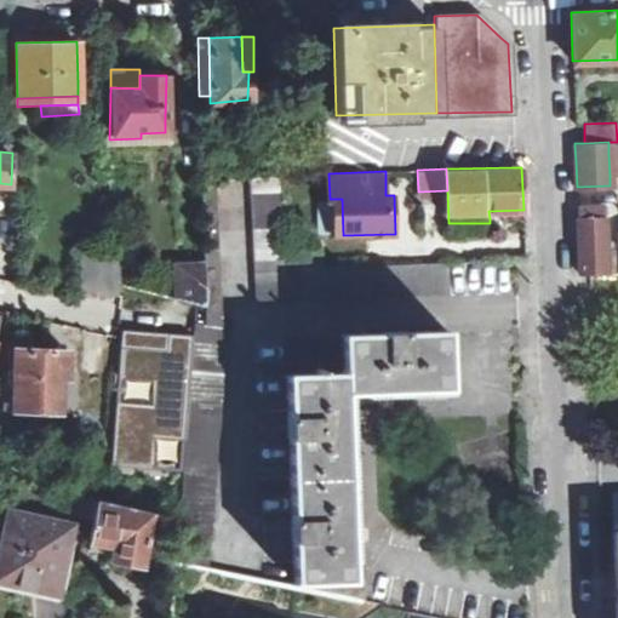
[(281,175),(250,176),(256,298),(442,291),(444,291),(441,262),(320,267),(286,268),(285,250),(281,175)]
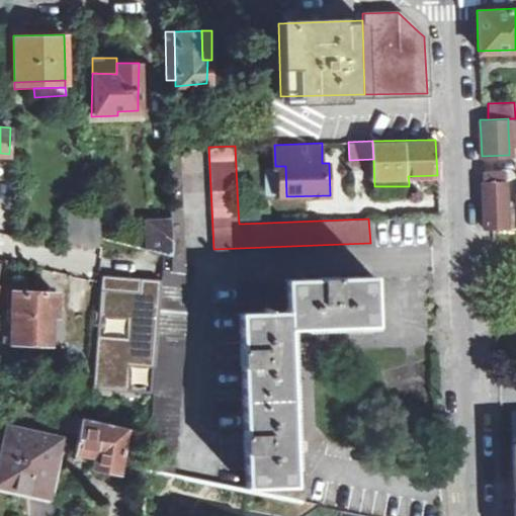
[(172,254),(172,269),(186,271),(183,218),(179,147),(169,148),(171,210),(171,220),(172,254)]
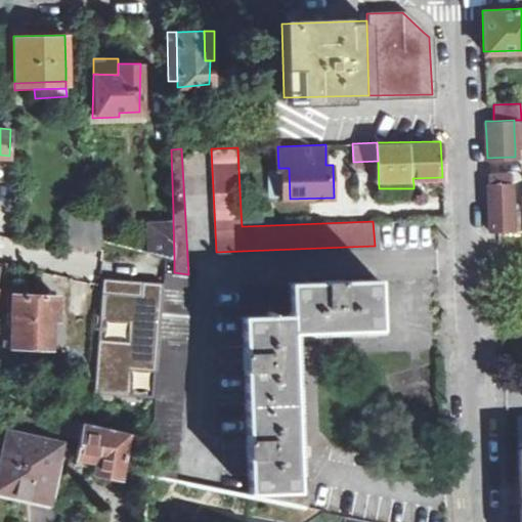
[(489,231),(521,229),(521,209),(511,209),(510,172),(487,173),(489,231)]
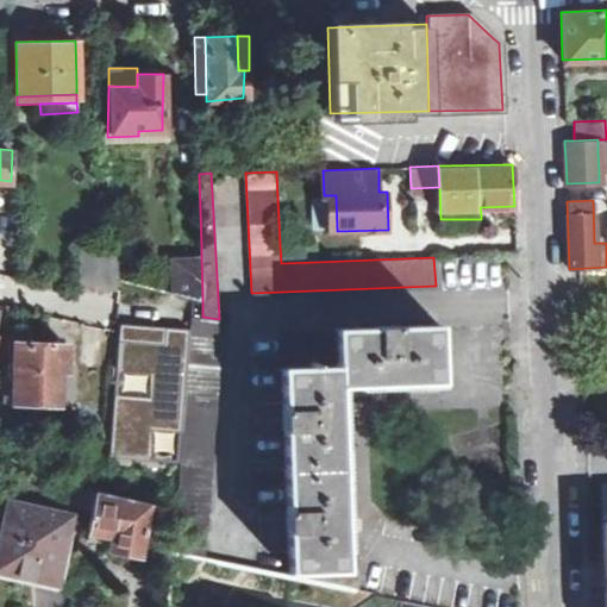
[(280,245),(281,263),(314,262),(314,244),(280,245)]
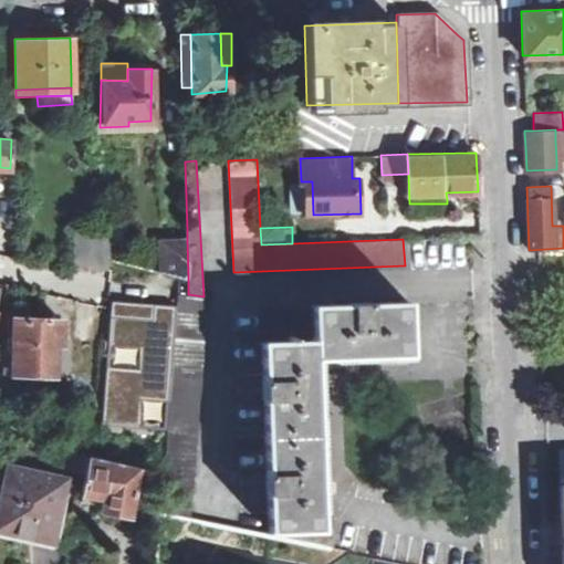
[(70,262),(106,269),(107,260),(105,233),(74,229),(70,262)]
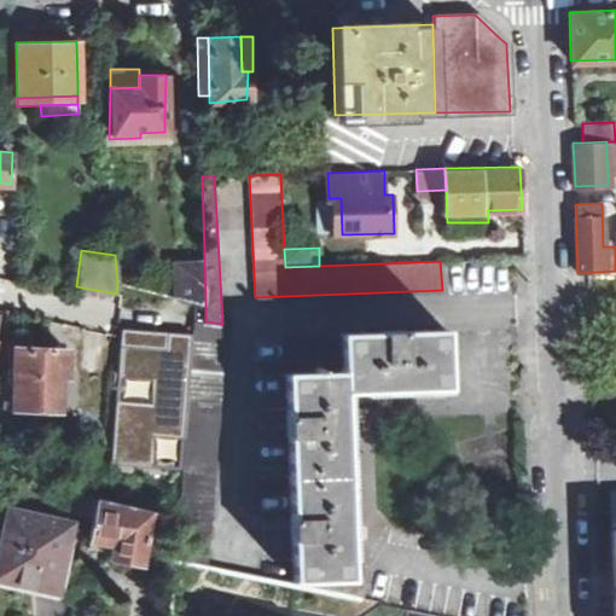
[(175,297),(205,303),(204,262),(175,263),(175,297)]
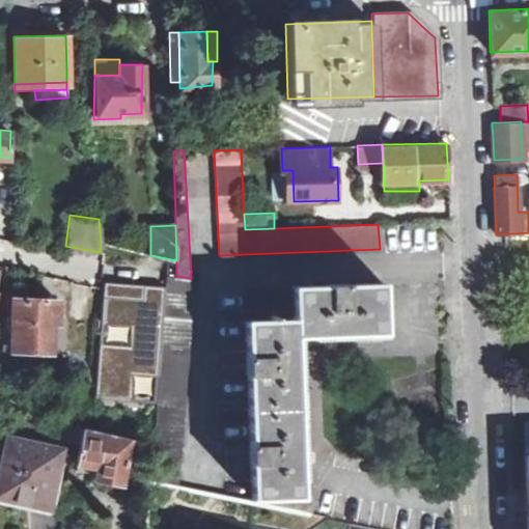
[(150,479),(178,484),(195,279),(191,278),(176,276),(168,274),(152,441),(150,479)]
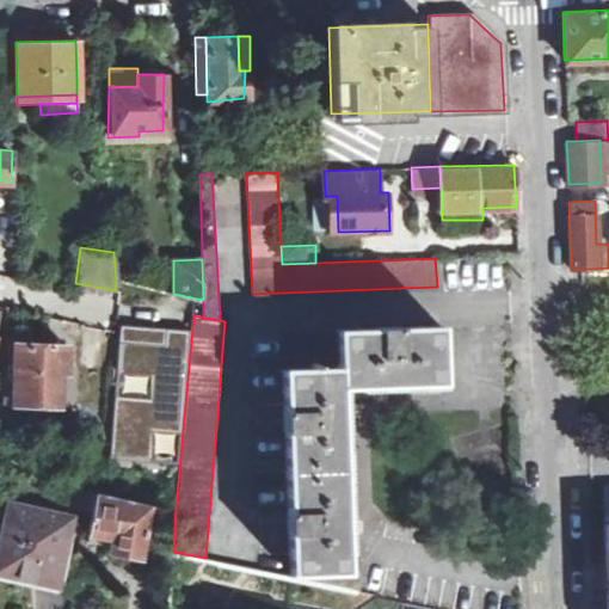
[(121,326),(116,388),(115,426),(111,457),(177,463),(183,331),(121,326)]
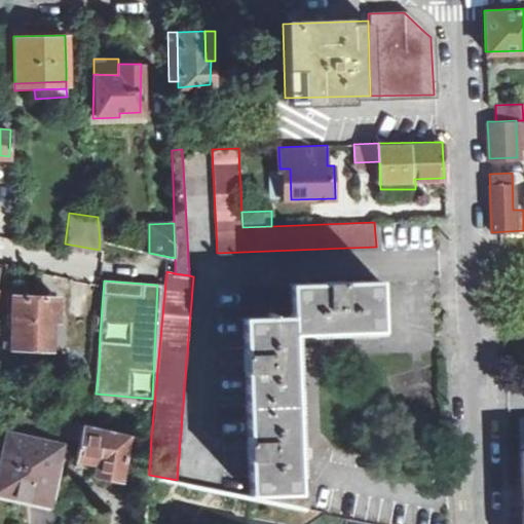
[(298,337),(388,333),(387,319),(385,282),(342,283),(295,285),(296,290),(297,315),(298,337)]
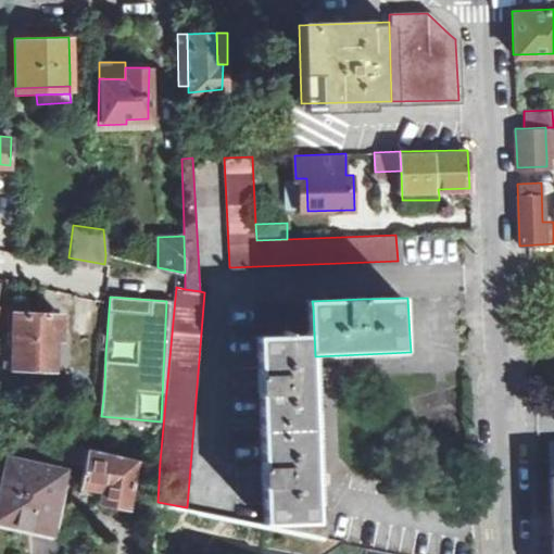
[(0,366),(63,368),(64,338),(61,338),(62,315),(30,313),(30,306),(4,305),(0,366)]
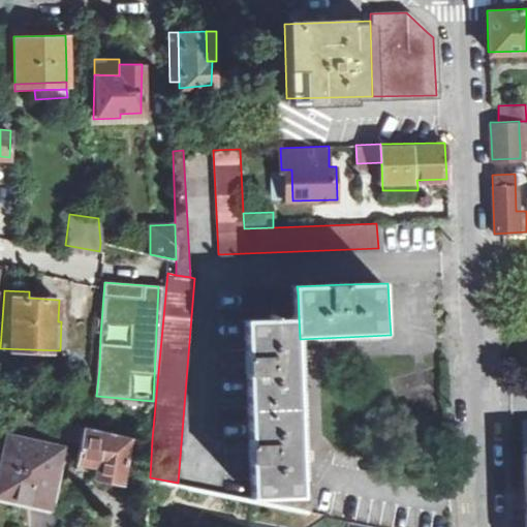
[(299,317),(298,291),(241,292),(242,319),(299,317)]
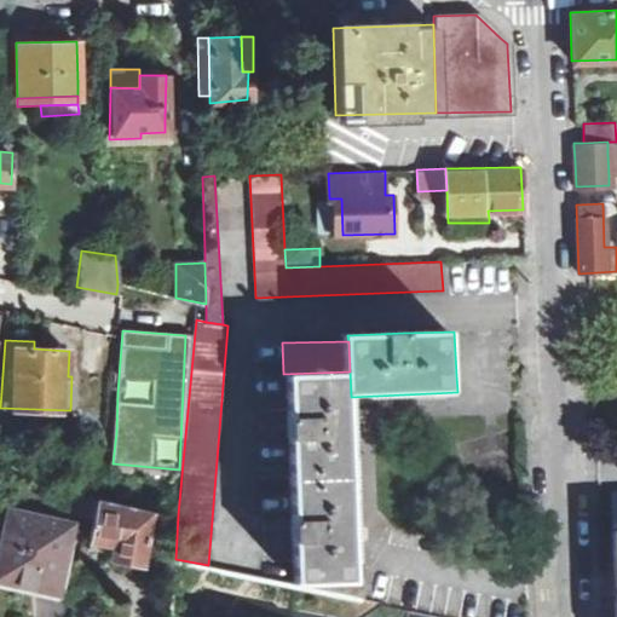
[(301,578),(361,576),(351,397),(350,372),(283,374),(287,438),(292,566),(293,578),(301,578)]
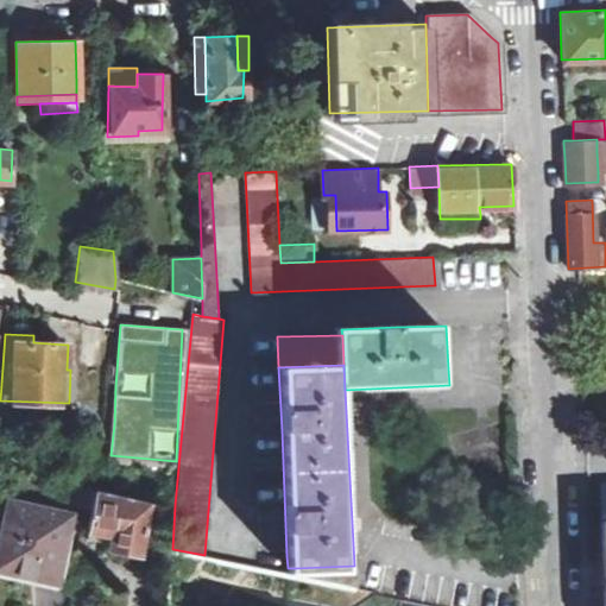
[(94,488),(76,485),(73,500),(90,505),(94,488)]
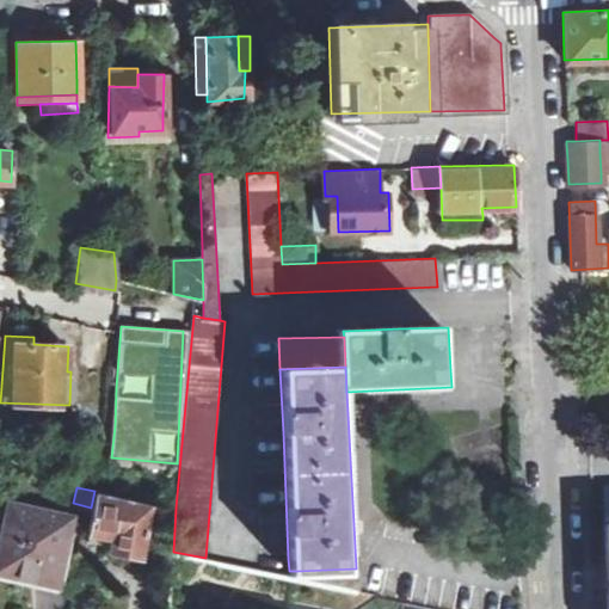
[(94,491),(91,508),(87,539),(110,543),(109,551),(139,555),(149,502),(94,491)]
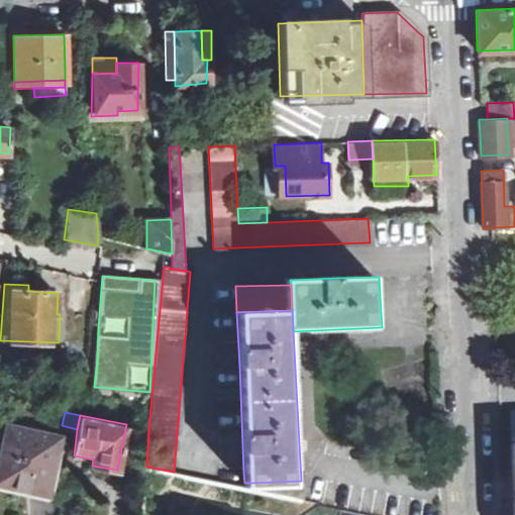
[(132,425),(129,448),(145,450),(147,428),(132,425)]
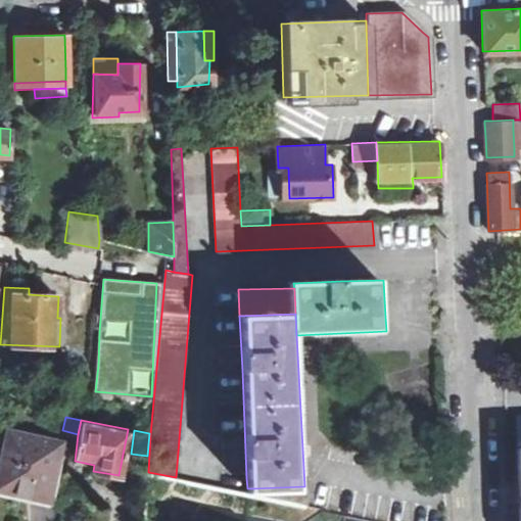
[(8,432),(0,468),(0,489),(30,496),(30,494),(48,498),(60,443),(8,432)]
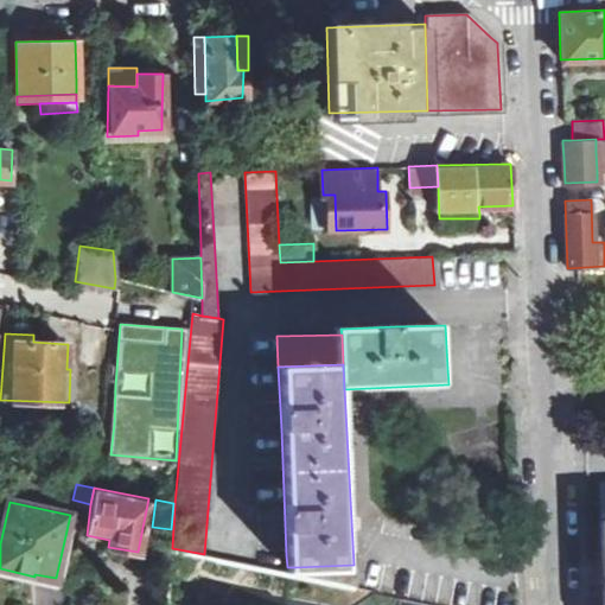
[(295,567),(354,585),(354,565),(295,567)]
